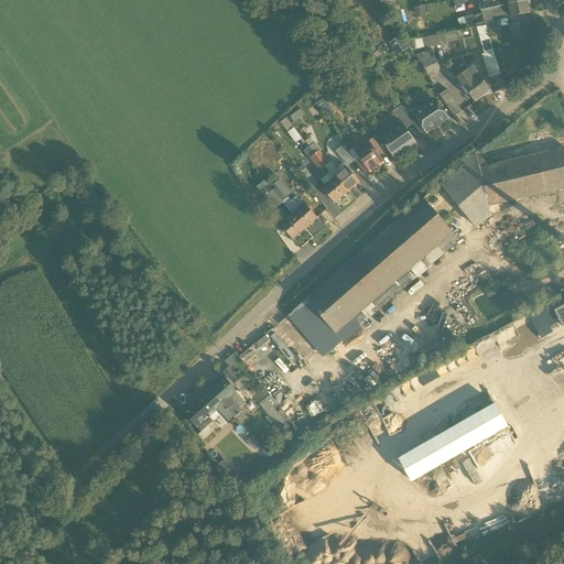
[(393,0),(377,0),(386,12),(397,10),(393,0)]
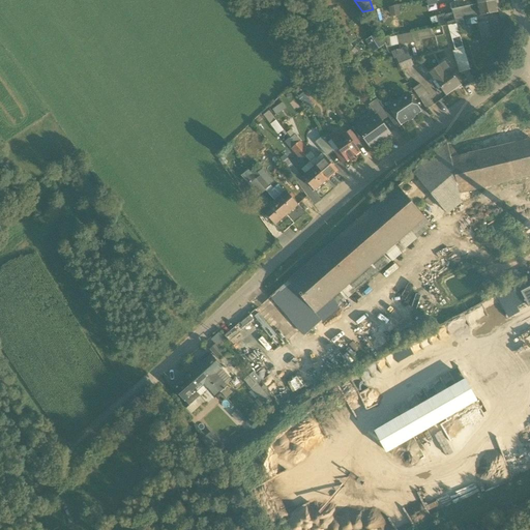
[(451,10),(466,7),(477,5),(475,0),(467,0),(454,3),(450,3),(451,10)]
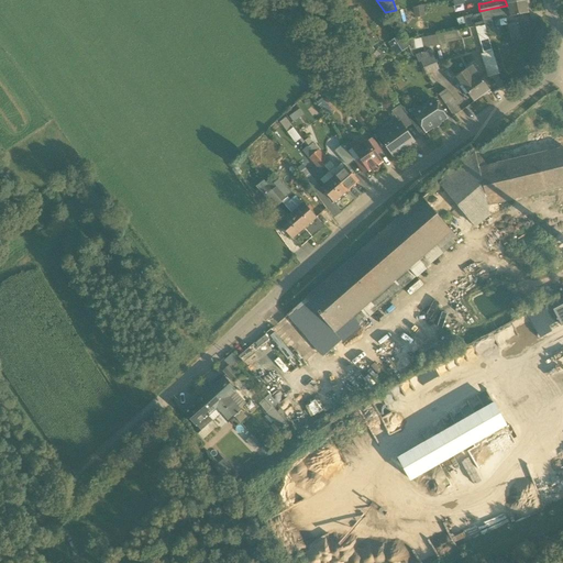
[(529,13),(527,1),(507,6),(508,14),(509,18),(529,13)]
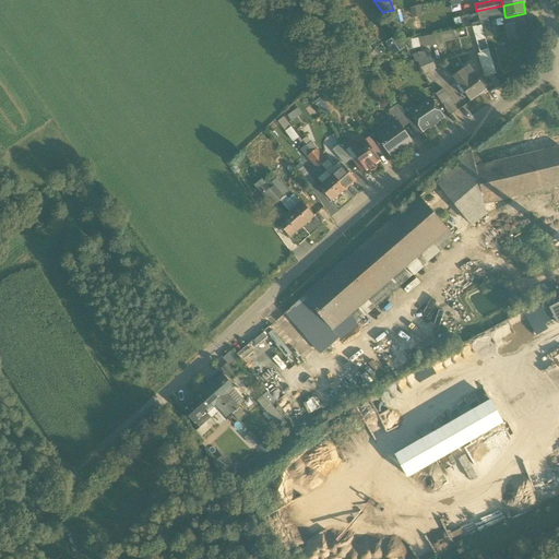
[(420,4),(409,7),(412,19),(423,16),(420,4)]
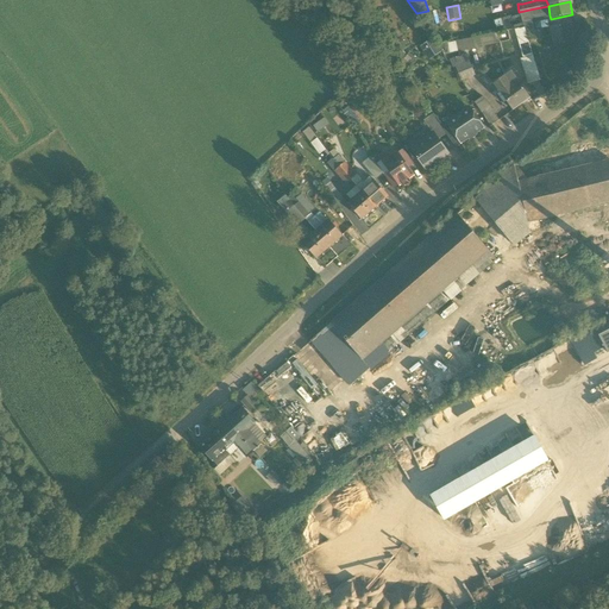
[(519,12),(520,17),(523,27),(526,33),(529,33),(534,32),(534,31),(532,19),(550,16),(548,6),(535,8),(519,12)]
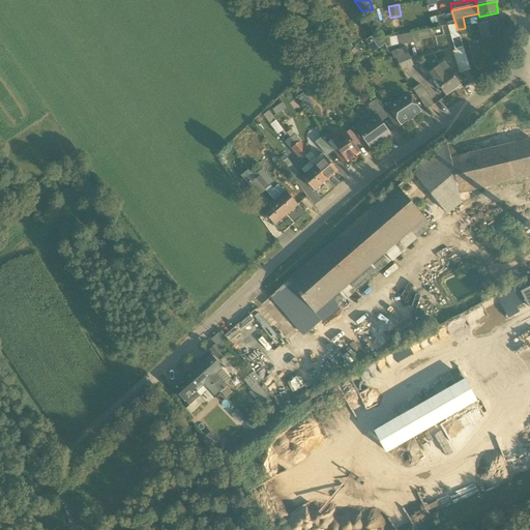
[(438,28),(447,26),(455,24),(452,15),(436,18),(438,28)]
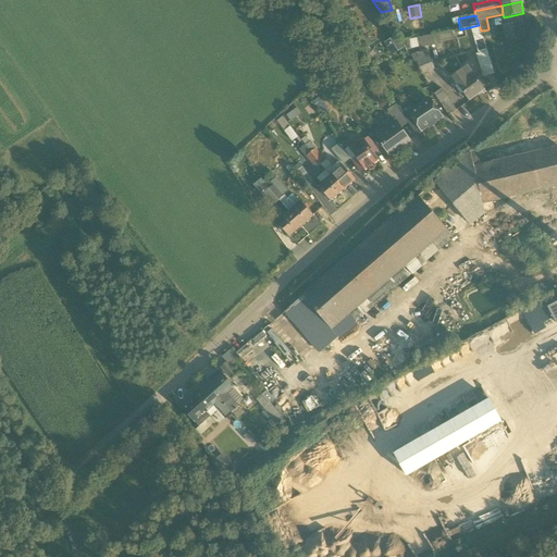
[(510,23),(503,25),(506,39),(515,37),(510,23)]
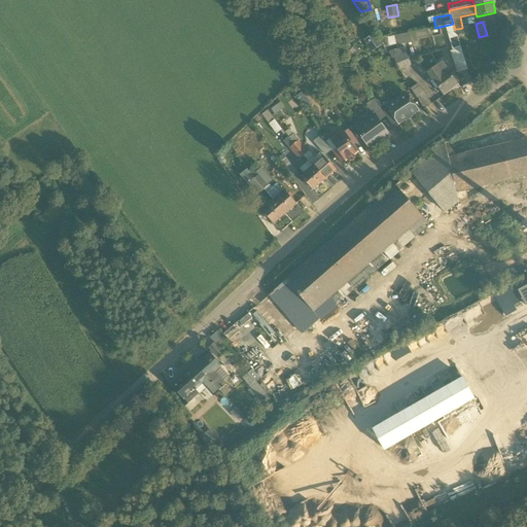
[(445,26),(452,50),(461,48),(455,29),(453,24),(445,26)]
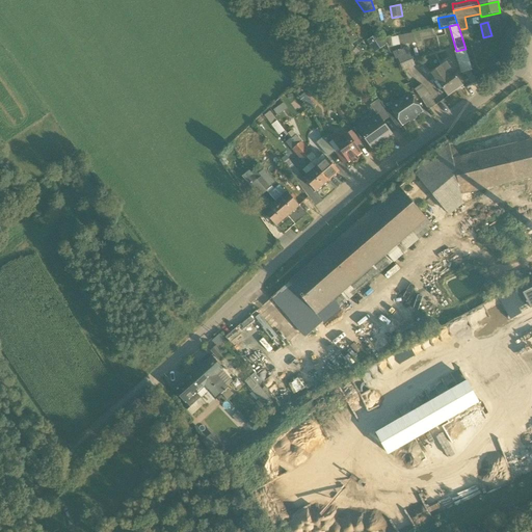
[(467,28),(462,29),(464,35),(472,33),(470,26),(467,27),(467,28)]
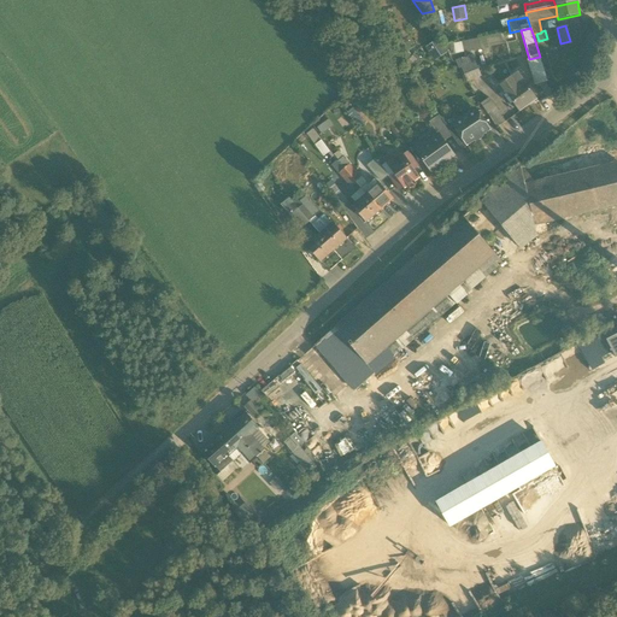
[(501,34),(481,39),(483,50),(504,46),(501,34)]
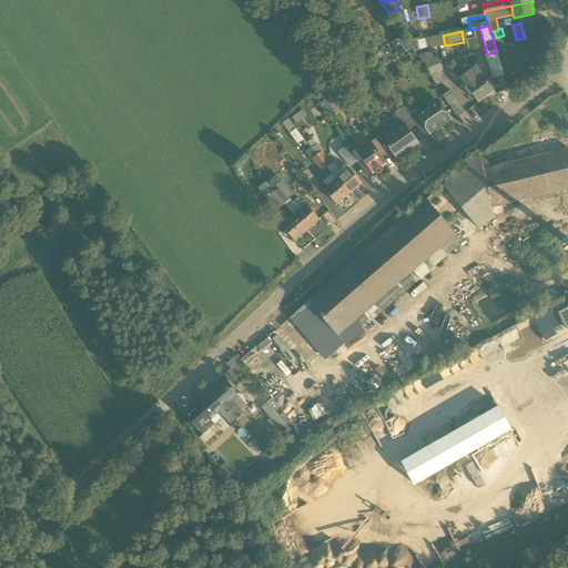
[(401,56),(412,49),(403,36),(392,43),(401,56)]
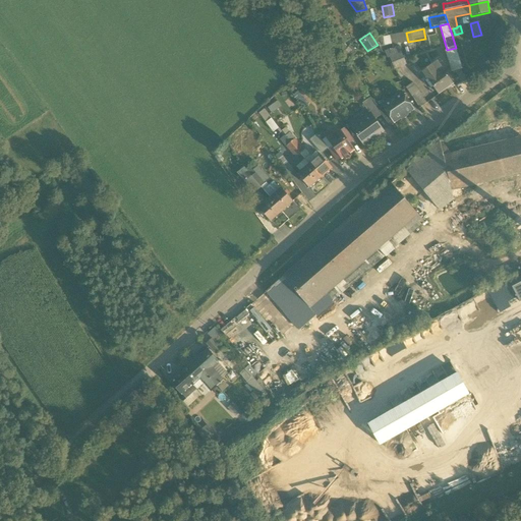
[(406,33),(390,36),(392,45),(408,42),(406,33)]
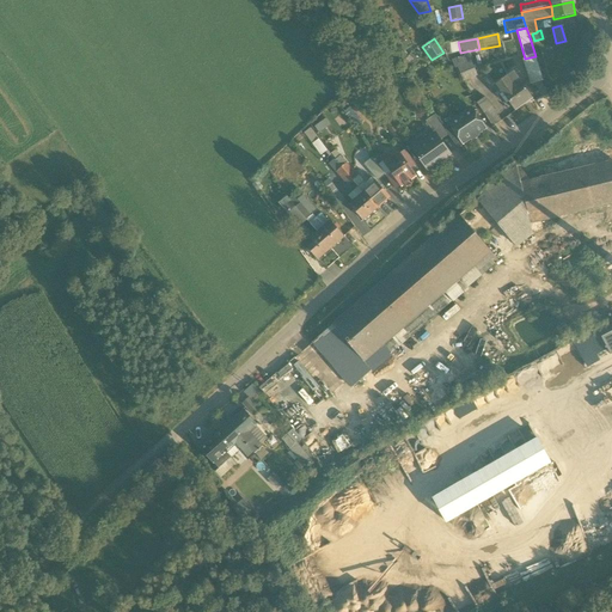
[(460,53),(458,42),(450,43),(452,55),(460,53)]
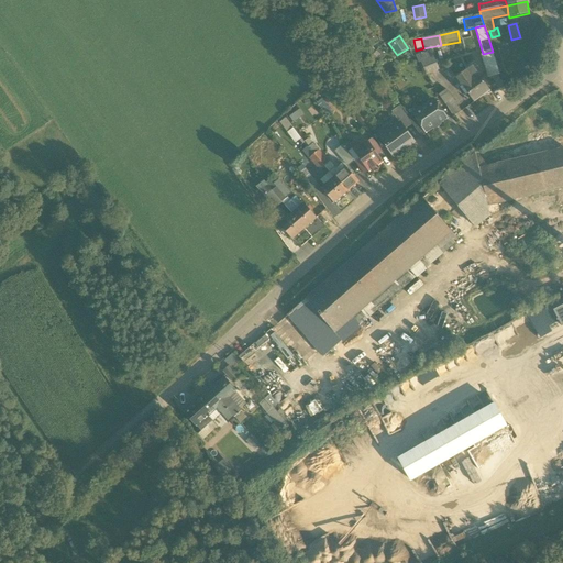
[(418,63),(421,62),(433,57),(431,51),(423,54),(423,52),(412,55),(418,63)]
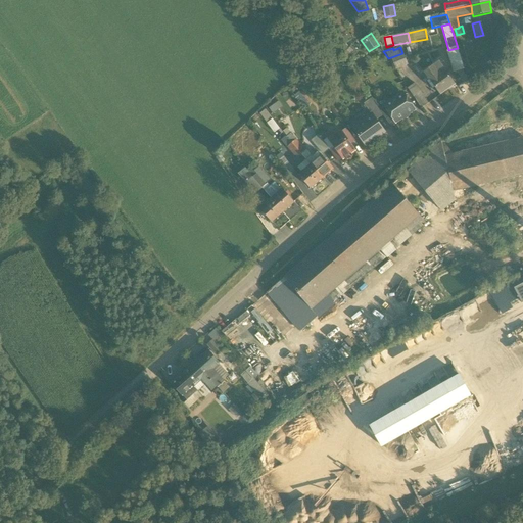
[(465,70),(458,48),(448,50),(447,51),(455,74),(465,70)]
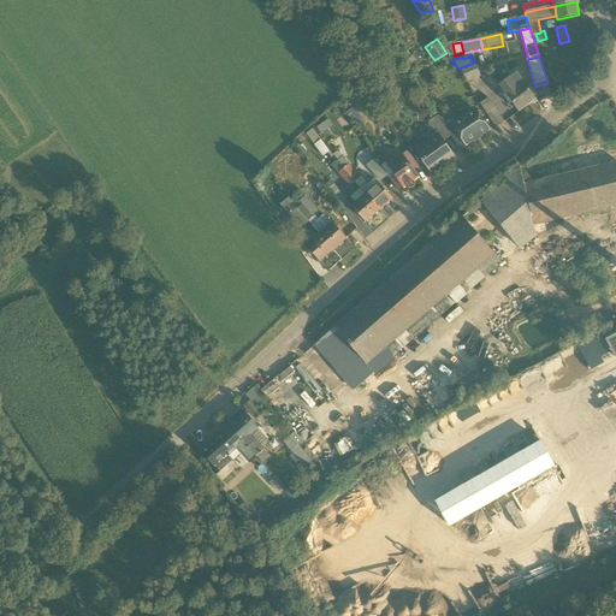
[(461,67),(465,80),(479,73),(474,63),(461,67)]
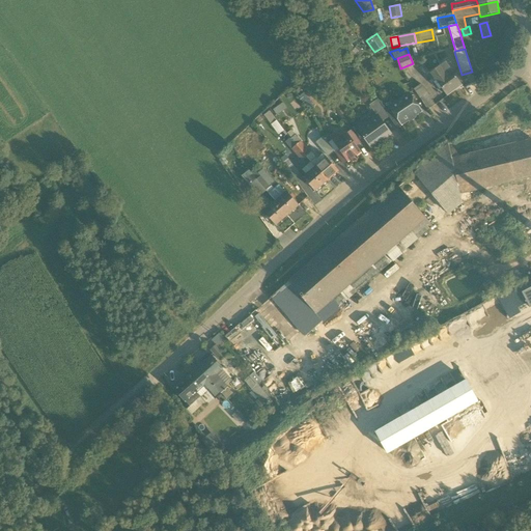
[(446,62),(440,66),(446,76),(452,71),(446,62)]
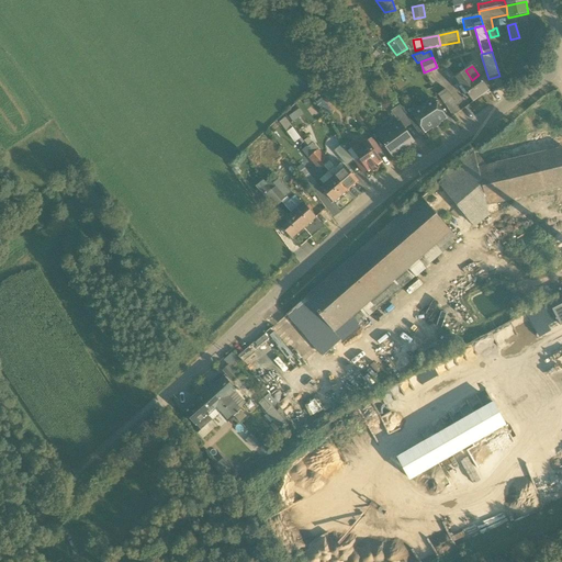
[(461,85),(462,87),(472,80),(465,70),(456,78),(461,85)]
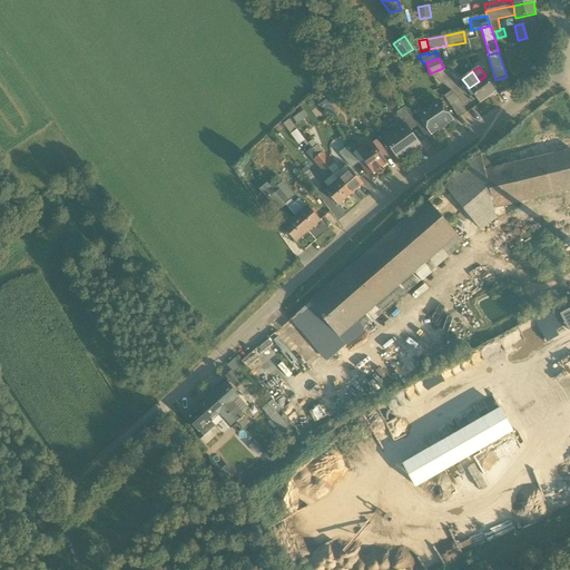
[(485,76),(479,81),(469,88),(473,95),(480,104),(495,91),(485,76)]
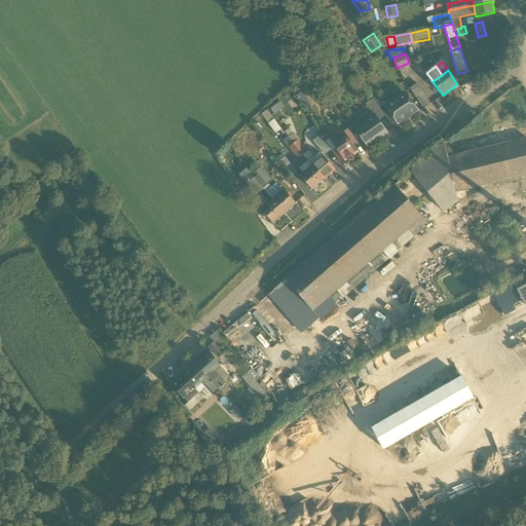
[(416,98),(422,92),(417,83),(410,88),(416,98)]
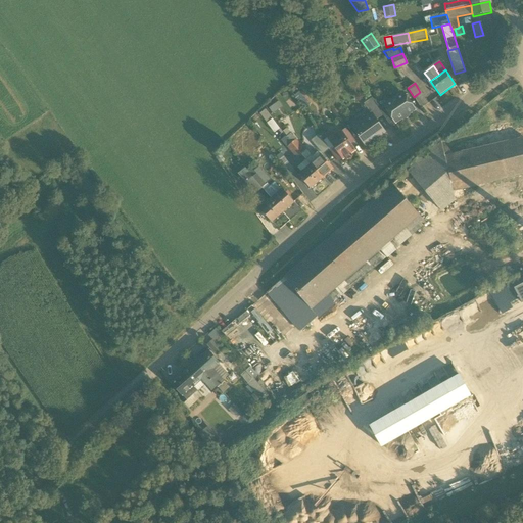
[(299,92),(294,95),(304,109),(310,105),(299,92)]
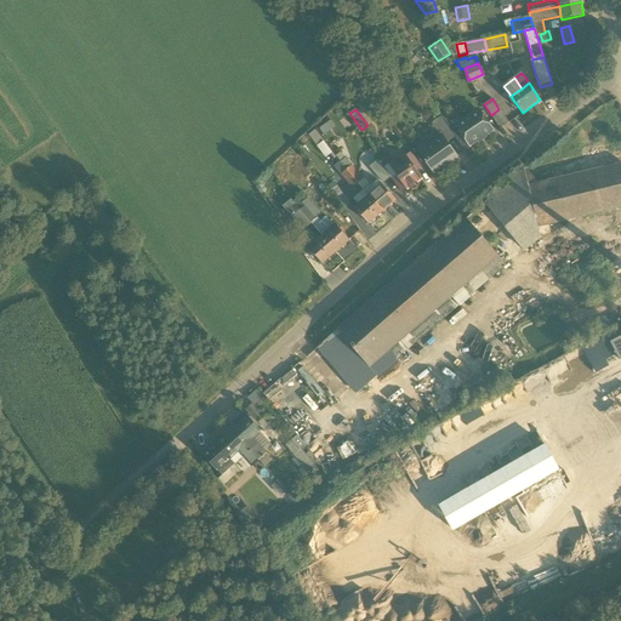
[(491,115),(500,129),(510,123),(499,109),(491,115)]
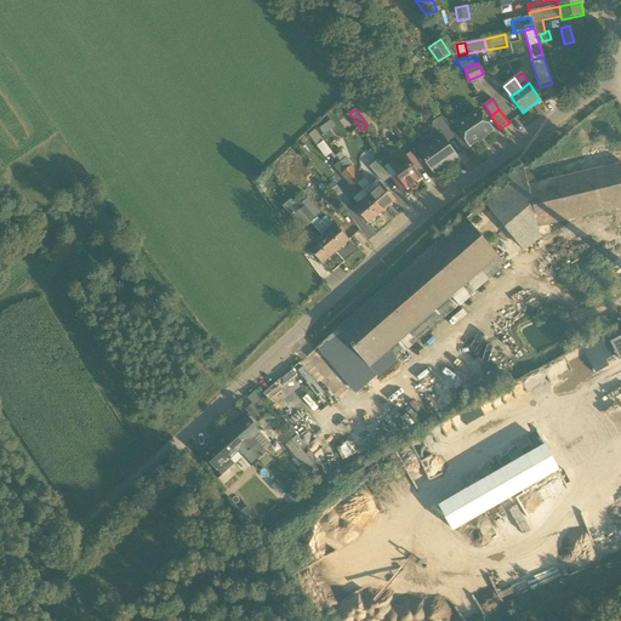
[(468,143),(469,146),(491,131),(478,110),(456,125),(468,143)]
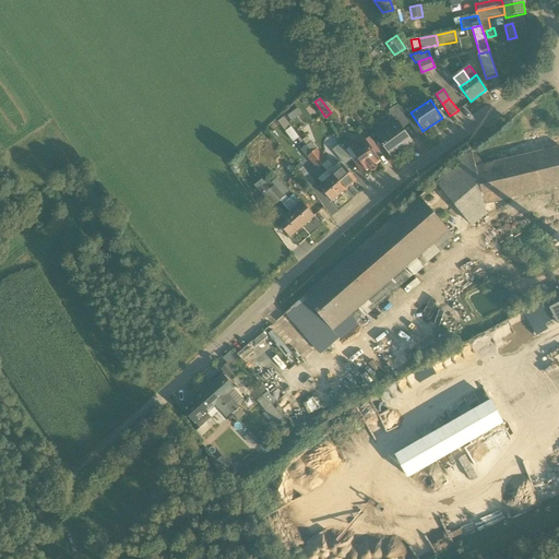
[(411,113),(405,117),(397,105),(389,110),(399,123),(402,129),(409,123),(416,133),(421,129),(411,113)]
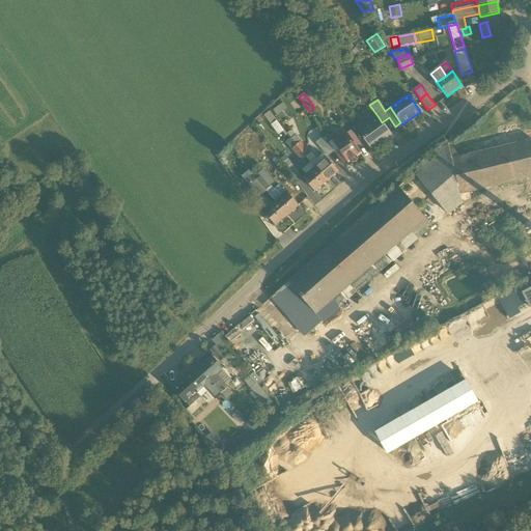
[(283,103),(270,111),(274,117),(287,109),(283,103)]
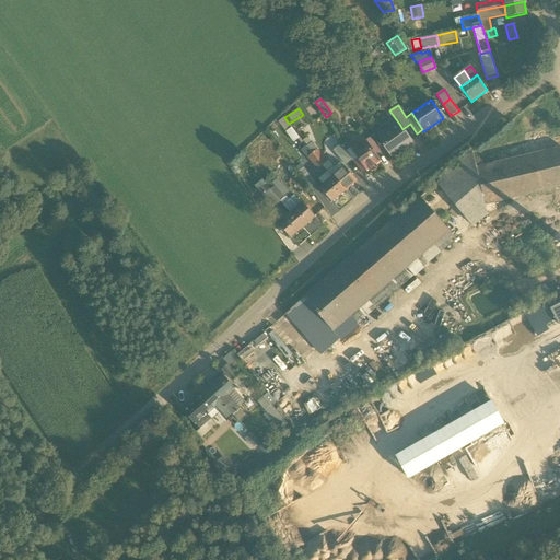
[(289,124),(284,117),(279,123),(286,132),(292,127),(289,124)]
